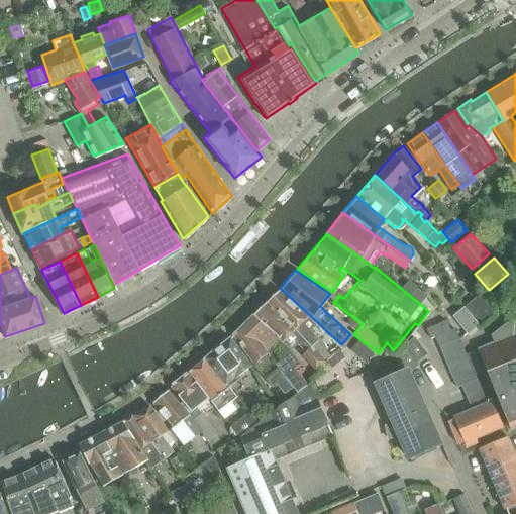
[(407,280),(401,287),(419,303),(426,295),(407,280)]
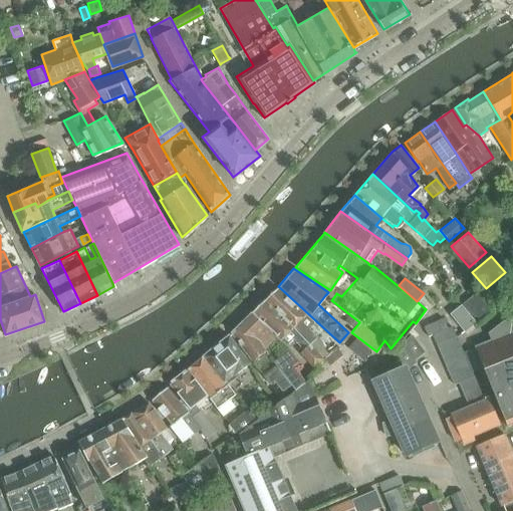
[(316,335),(308,328),(314,322),(304,312),(277,286),(265,299),(305,339),(321,359),(328,352),(320,344),(322,341),(316,335)]
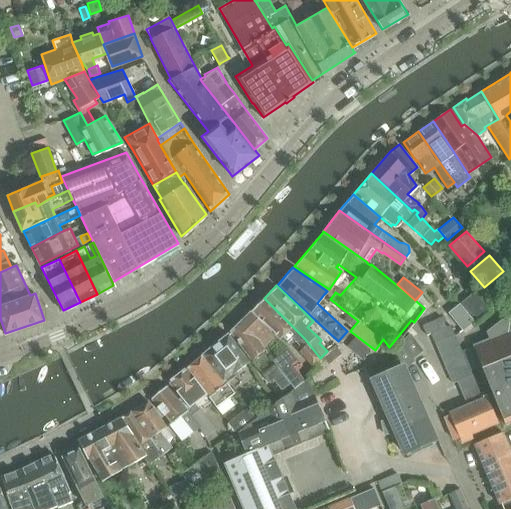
[(473,290),(458,303),(473,321),(488,308),(473,290)]
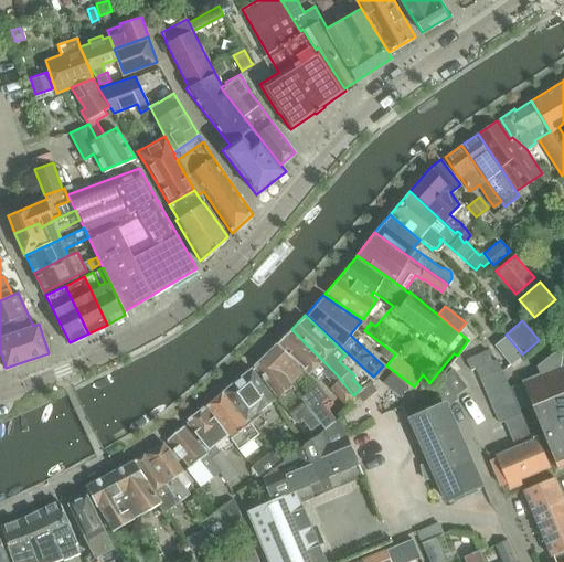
[(291,329),(278,342),(304,369),(314,380),(315,381),(316,380),(322,373),(333,383),(329,388),(344,404),(353,395),(336,373),(291,329)]
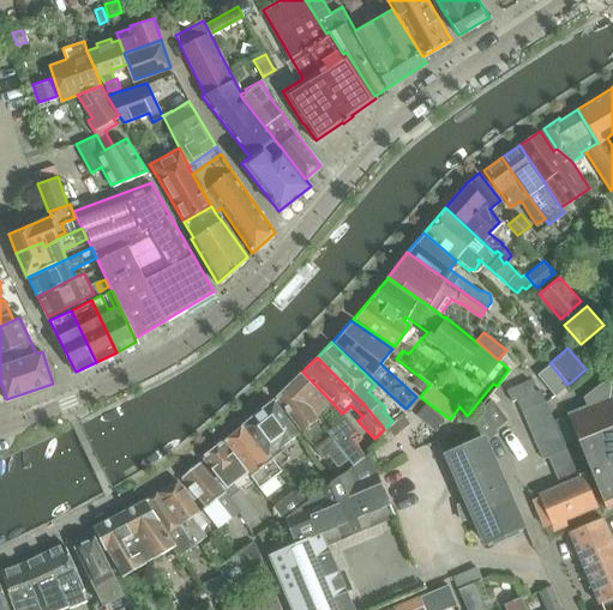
[(554,396),(568,385),(550,363),(536,374),(554,396)]
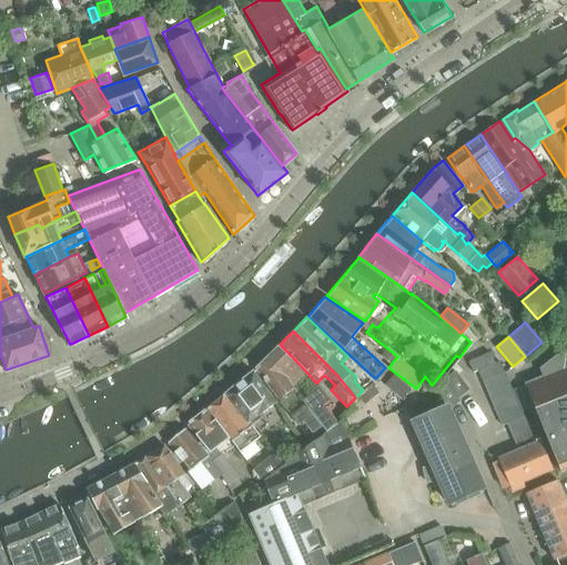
[(280,344),(269,355),(293,389),(295,386),(292,384),(305,371),(280,344)]
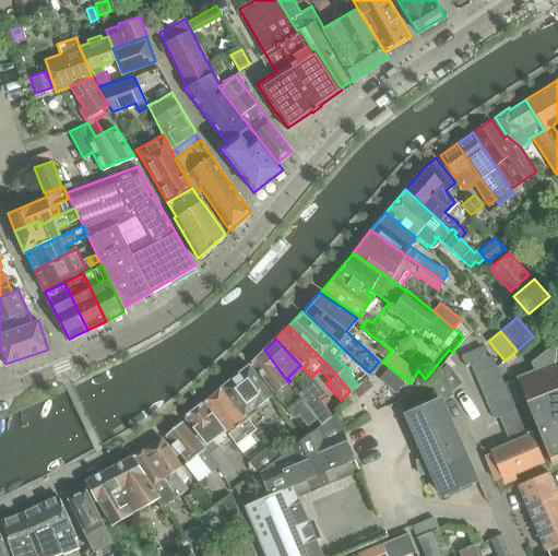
[(557,341),(549,345),(549,346),(547,347),(530,361),(533,368),(514,376),(515,378),(505,382),(514,404),(525,400),(551,462),(557,459),(557,341)]
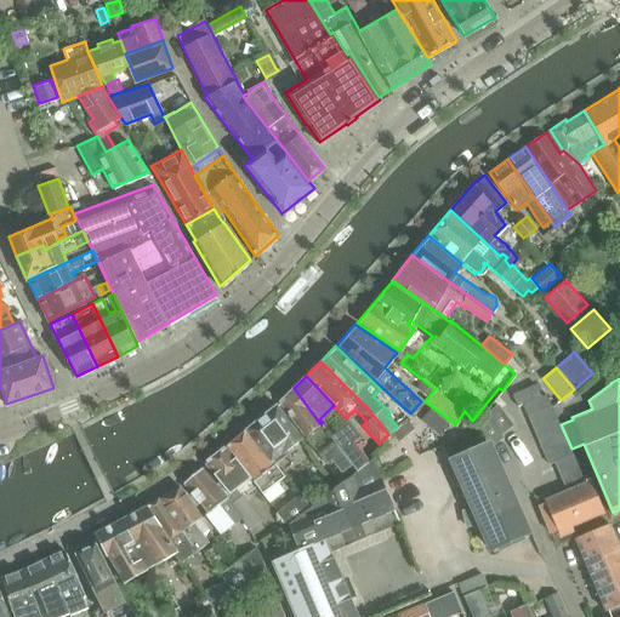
[(422,380),(416,387),(427,395),(433,388),(422,380)]
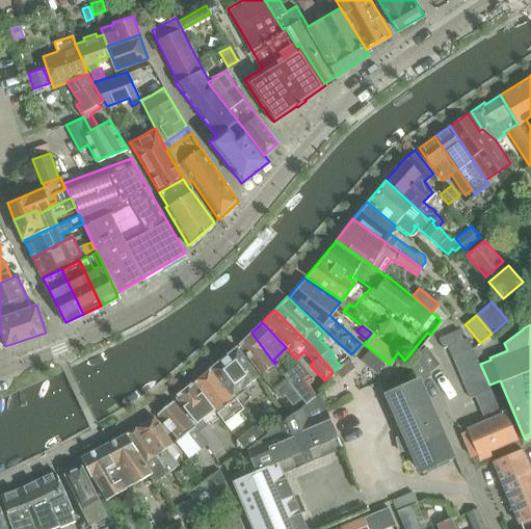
[(442,336),(446,346),(466,337),(461,326),(442,336)]
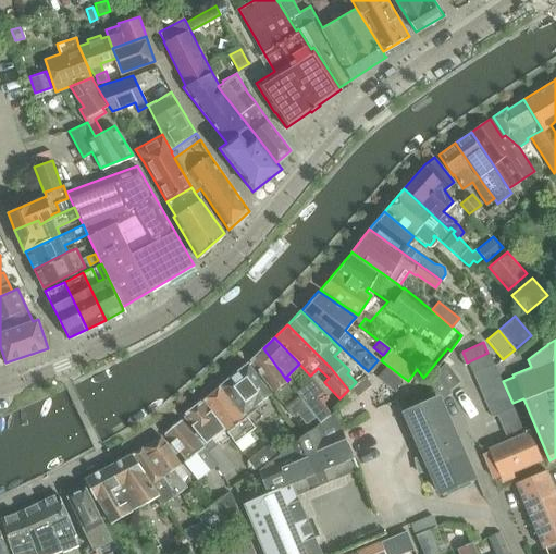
[(262,347),(249,359),(285,406),(299,396),(294,390),(287,381),(263,348),(262,347)]
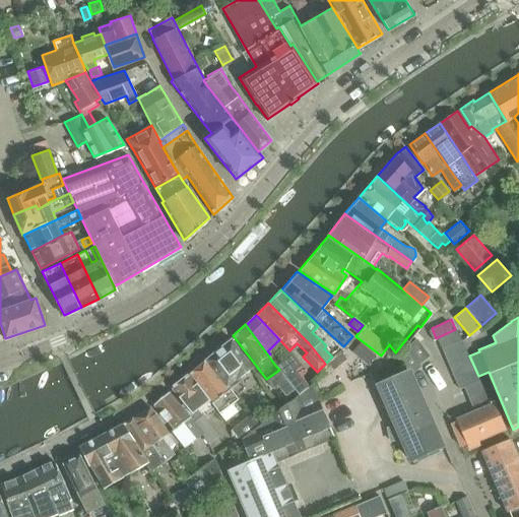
[(436,338),(440,348),(460,339),(455,329),(436,338)]
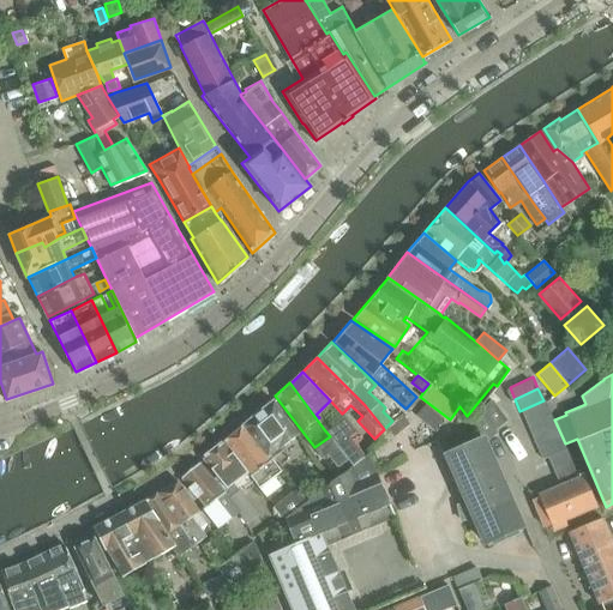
[(492,399),(480,408),(482,411),(496,428),(508,420),(492,399)]
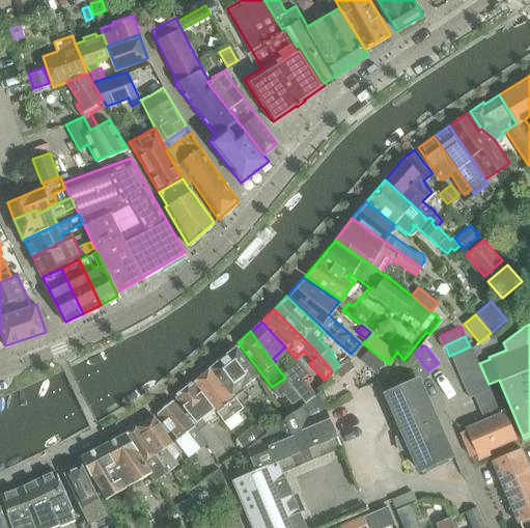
[(236,346),(212,364),(231,393),(257,373),(236,346)]
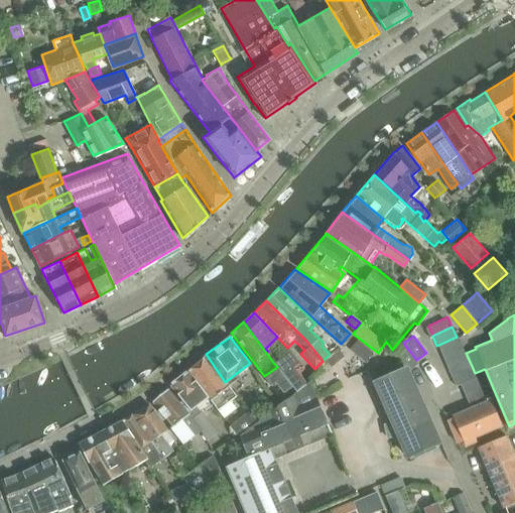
[(436,346),(441,355),(461,347),(457,337),(436,346)]
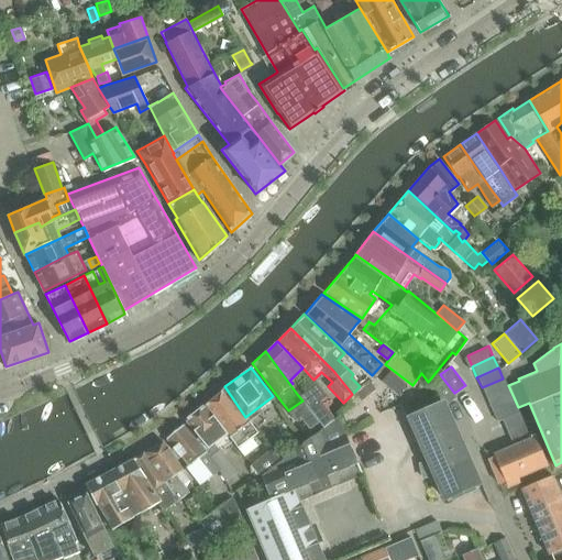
[(407,384),(389,369),(381,380),(398,395),(407,384)]
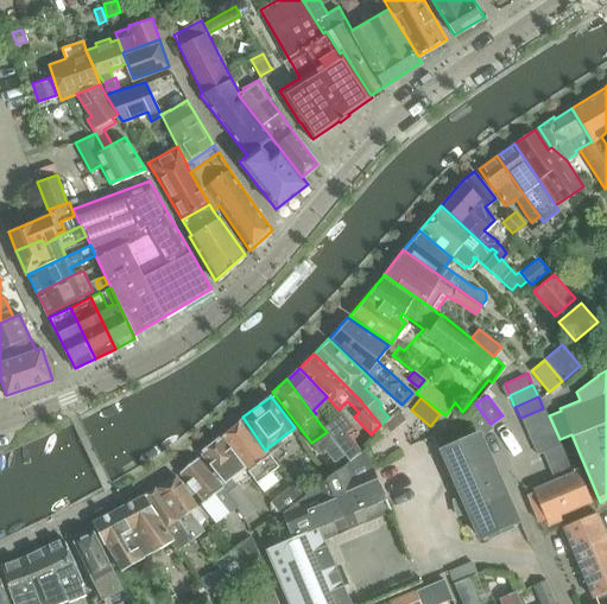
[(478,407),(466,415),(480,436),(493,427),(491,424),(478,407)]
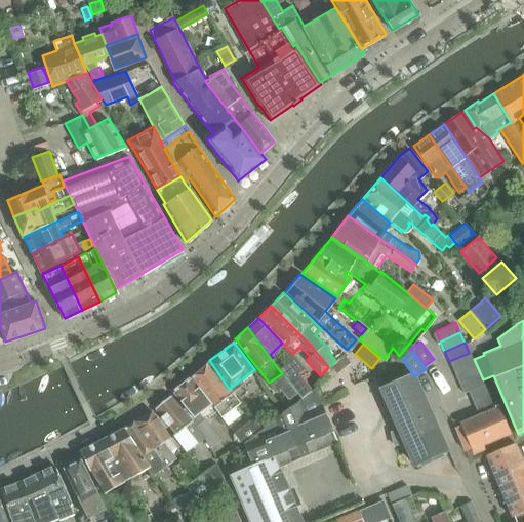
[(449,361),(453,371),(474,363),(469,353),(449,361)]
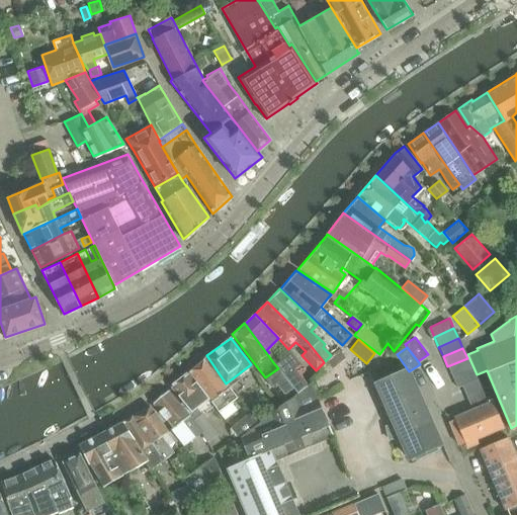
[(292,387),(295,392),(307,382),(295,368),(299,365),(287,349),(273,362),(278,368),(292,387)]
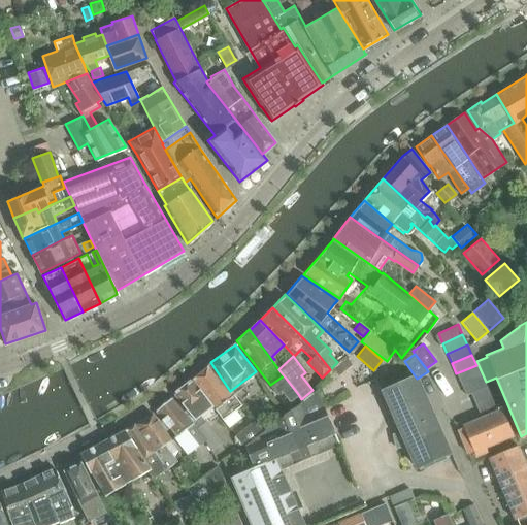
[(346,357),(336,365),(341,371),(351,363),(346,357)]
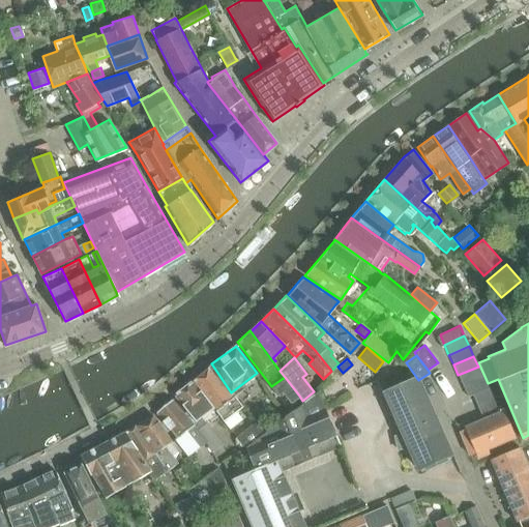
[(211,363),(193,380),(211,407),(212,408),(215,413),(222,419),(228,428),(241,417),(236,410),(241,406),(231,392),(211,363)]
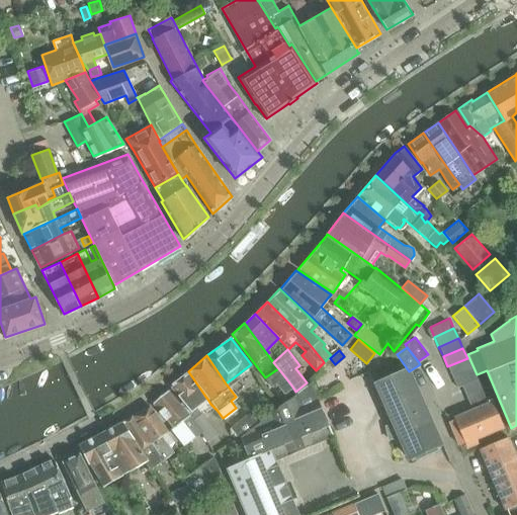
[(447,366),(452,376),(471,368),(467,358),(447,366)]
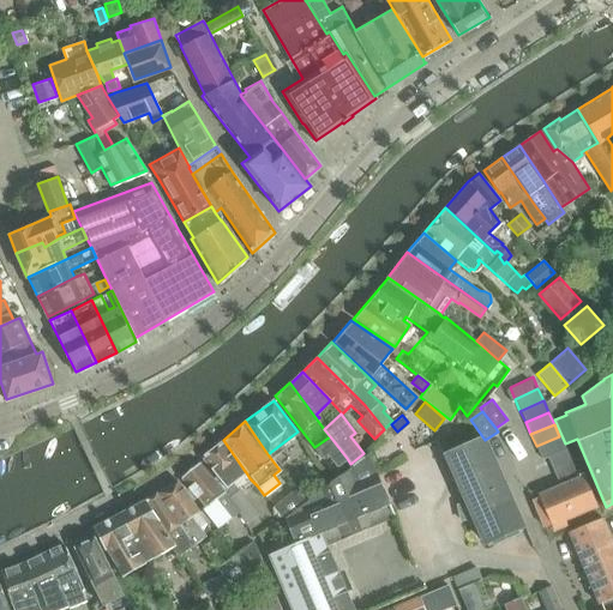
[(456,430),(438,438),(464,497),(467,501),(456,503),(460,520),(474,518),(485,541),(521,524),(502,481),(482,438),(463,446),(456,430)]
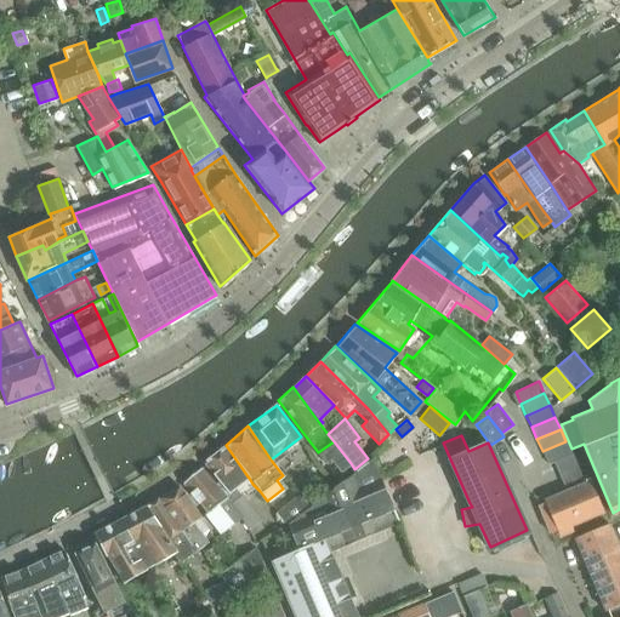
[(340,472),(351,463),(334,441),(318,452),(325,462),(330,458),(340,472)]
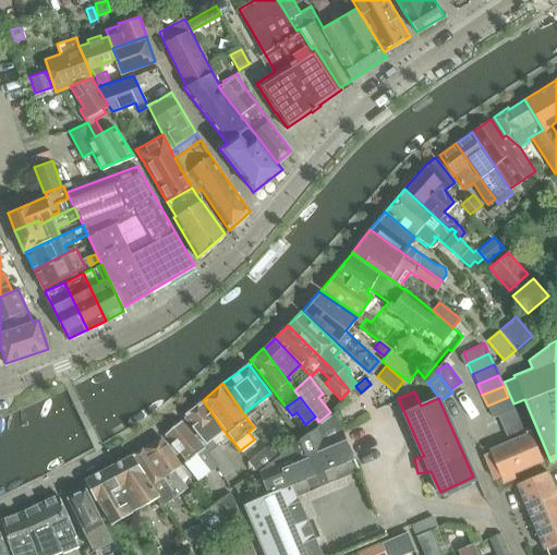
[(492,417),(497,414),(512,407),(508,397),(487,406),(492,417)]
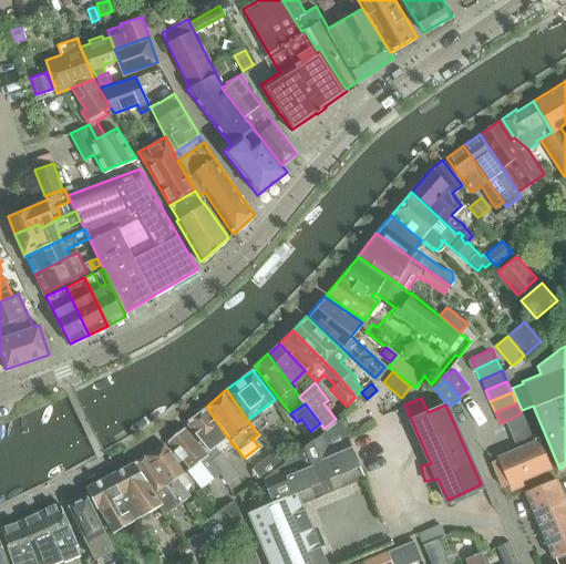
[(205,406),(185,423),(198,439),(195,441),(219,469),(224,481),(226,483),(238,473),(220,450),(219,451),(215,445),(227,437),(226,436),(206,407),(205,406)]
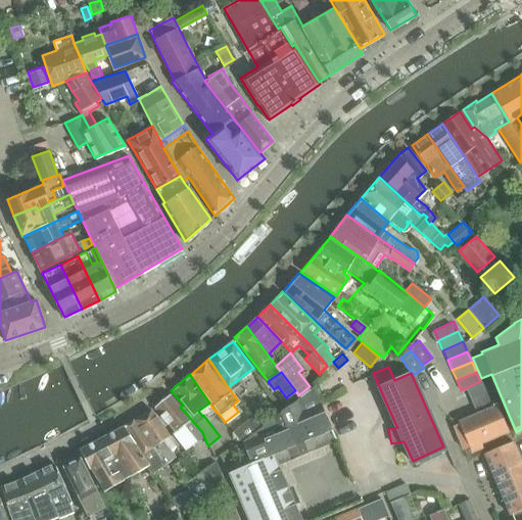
[(466,388),(470,398),(490,389),(485,379),(480,381),(466,388)]
